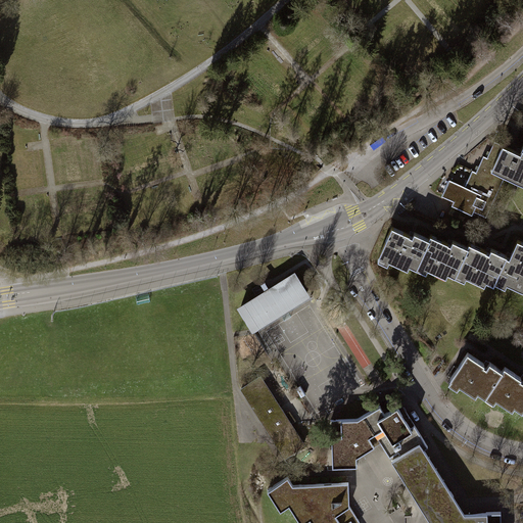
[(522,140),(518,153),(493,143),(491,148),(488,156),(522,167),(522,140)]
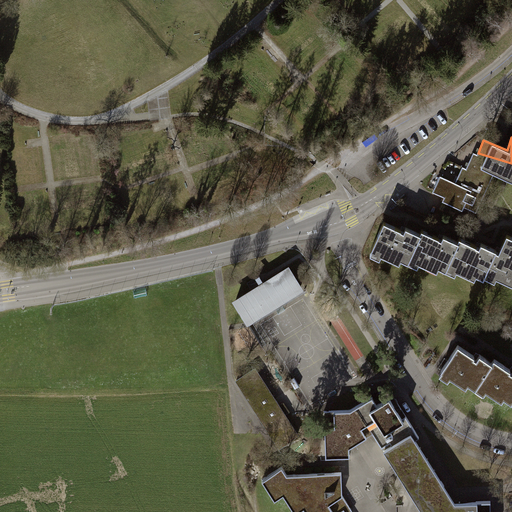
[(511,180),(511,163),(478,153),(473,151),(470,160),(467,166),(463,164),(456,182),(484,193),(492,173),(511,180)]
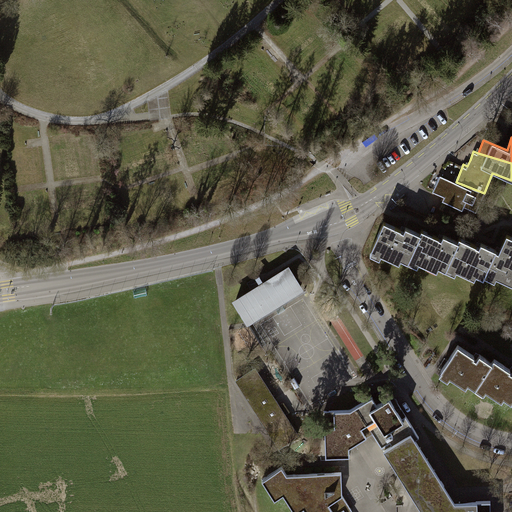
[(478,207),(484,193),(456,182),(439,176),(436,185),(432,194),(463,207),(465,202),(478,207)]
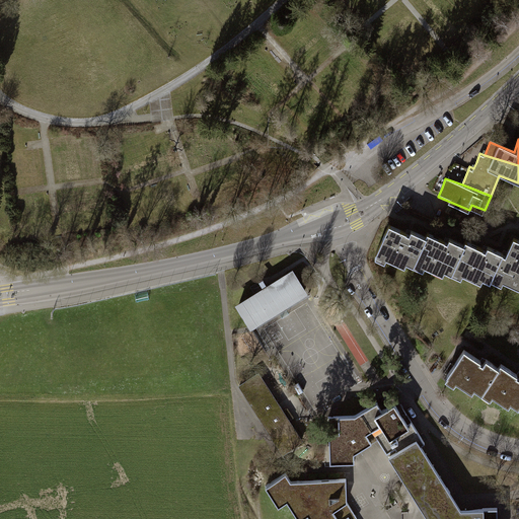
[(406,263),(425,272),(428,268),(443,275),(446,270),(461,278),(463,274),(483,284),(486,277),(503,285),(505,281),(518,288),(518,238),(514,237),(511,242),(506,254),(490,246),(488,251),(475,245),(468,242),(466,246),(451,239),(449,244),(440,240),(430,235),(428,239),(411,231),(409,236),(402,233),(390,227),(375,258),(386,264),(388,258),(404,267),(406,263)]
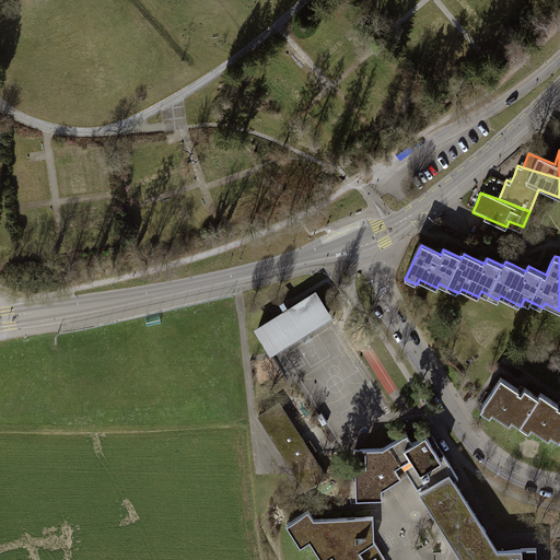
[(316,290),(253,328),(270,356),(333,317),(316,290)]
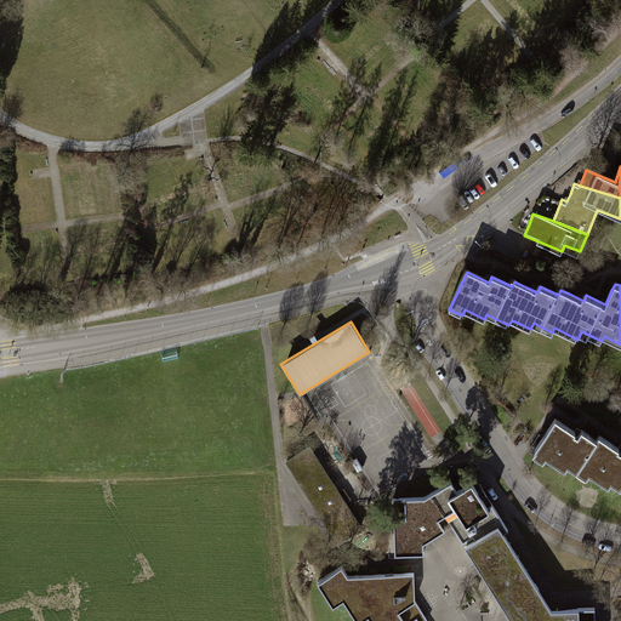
[(550,419),(528,450),(548,465),(552,460),(571,473),(576,467),(593,479),(597,476),(616,489),(619,486),(620,488),(620,448),(617,446),(614,450),(609,446),(592,436),(590,438),(577,428),(573,434),(565,428),(550,419)]
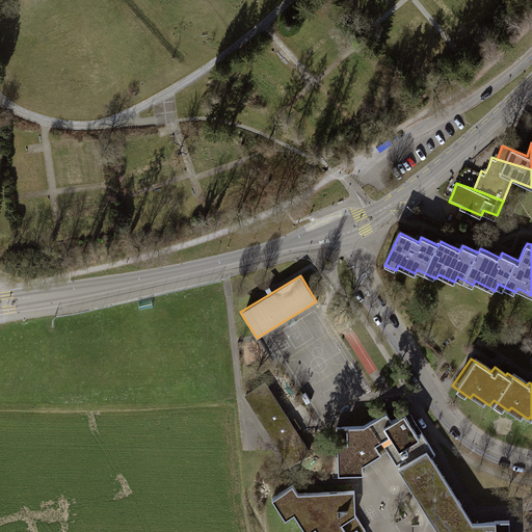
[(373,420),(387,442),(411,426),(404,413),(392,421),(387,411),(373,420)]
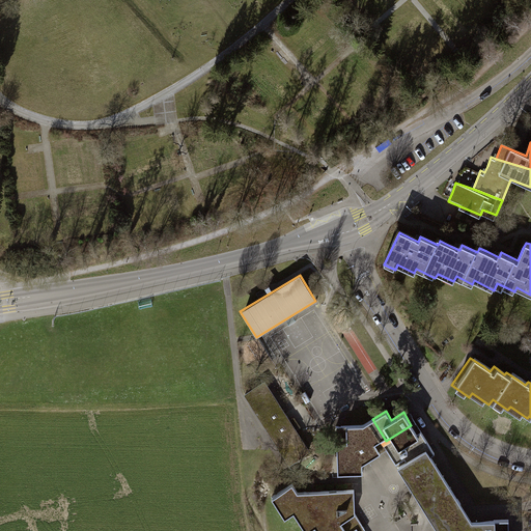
[(363,464),(389,446),(386,441),(372,419),(364,425),(336,426),(338,473),(363,473),(363,464)]
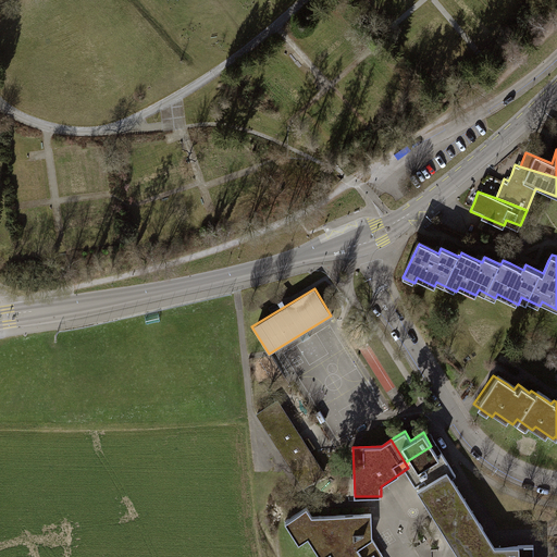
[(435,443),(431,446),(405,462),(408,468),(416,480),(426,473),(431,480),(426,484),(424,481),(416,486),(453,546),(483,528),(452,478),(456,475),(435,443)]
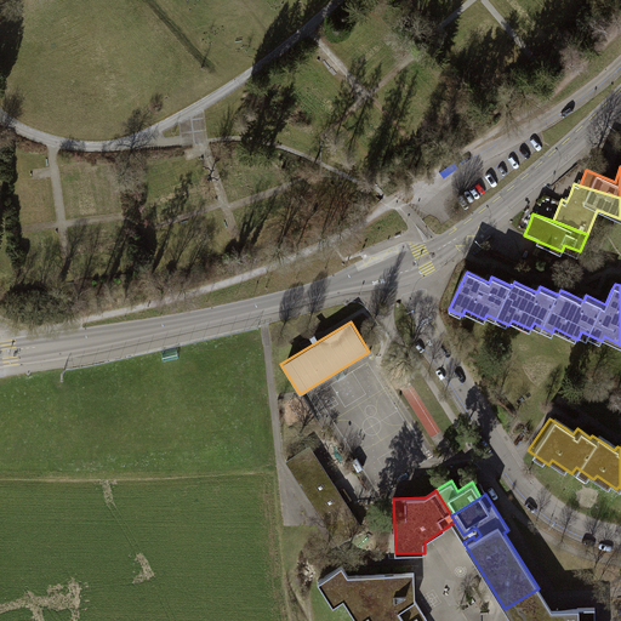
[(342,565),(318,581),(334,605),(343,599),(357,620),(359,620),(369,616),(371,620),(422,620),(427,619),(415,600),(415,573),(348,575),(342,565)]
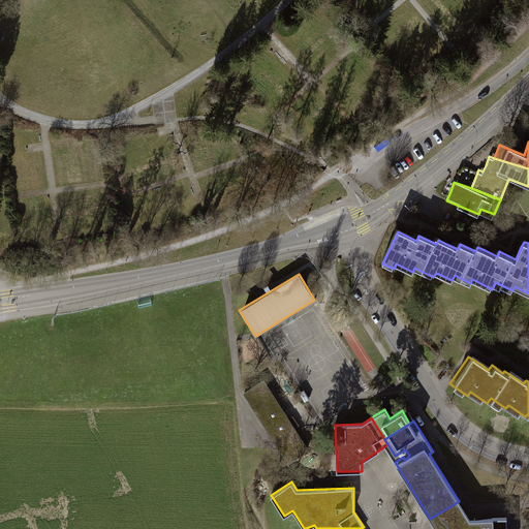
[(435,528),(467,528),(465,526),(470,524),(470,519),(459,501),(430,519),(435,527),(435,528)]
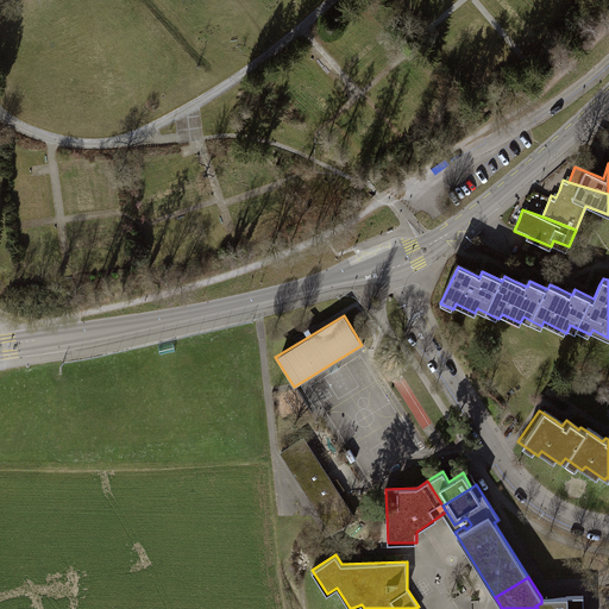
[(584,608),(584,596),(541,597),(541,603),(535,606),(538,608),(584,608)]
